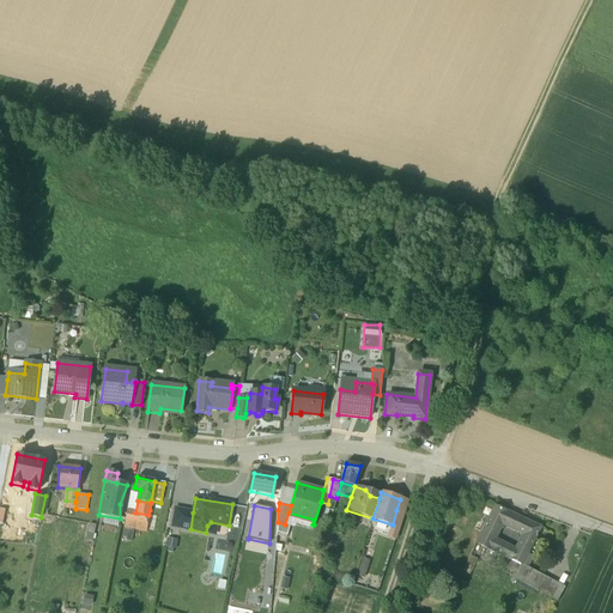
[(510,514),(495,507),(479,538),(490,542),(499,522),(505,525),(510,514)]
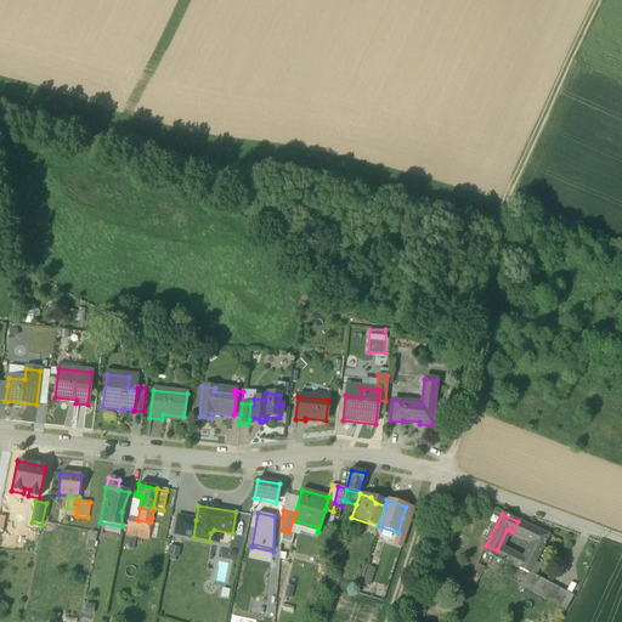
[(196,520),(179,516),(175,535),(193,537),(196,520)]
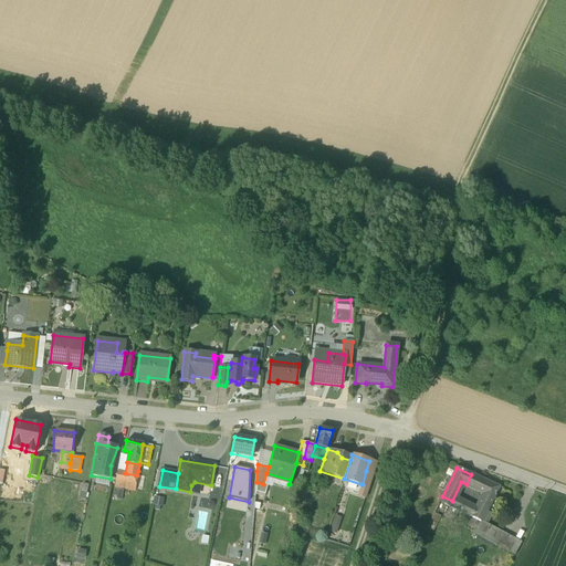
[(137,475),(125,473),(116,471),(114,486),(122,488),(135,490),(135,483),(137,475)]
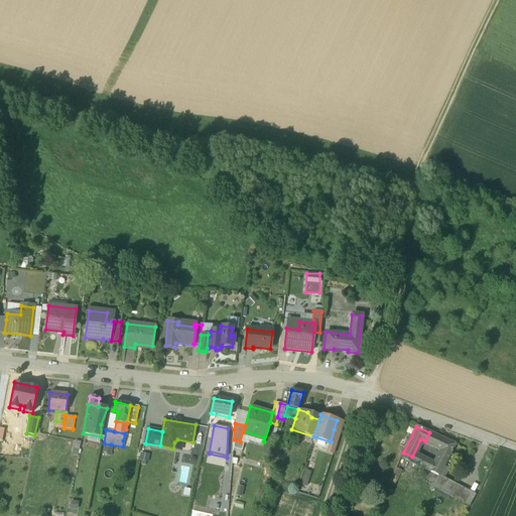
[(334,429),(331,441),(330,441),(329,443),(328,443),(327,445),(328,445),(327,450),(333,453),(340,431),(334,429)]
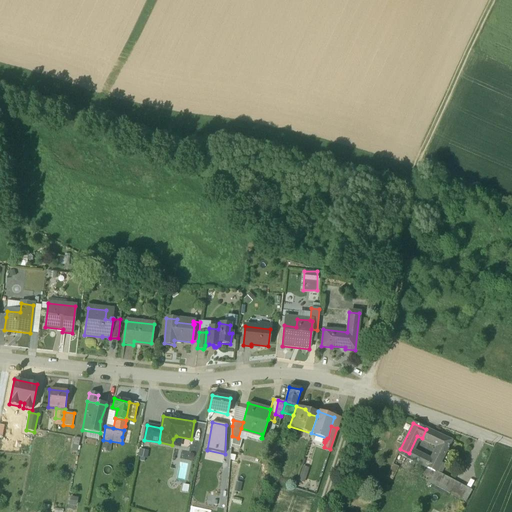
[(426,429),(422,438),(438,446),(442,437),(426,429)]
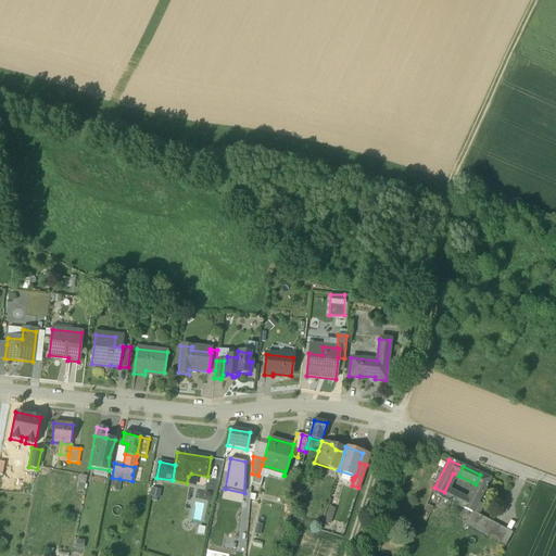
[(467,503),(464,508),(472,513),(478,502),(489,479),(480,475),(476,484),(467,503)]
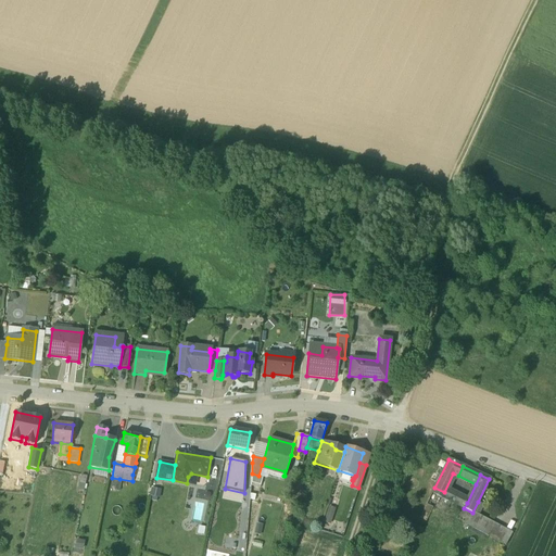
[(119,479),(112,478),(111,487),(118,488),(119,479)]
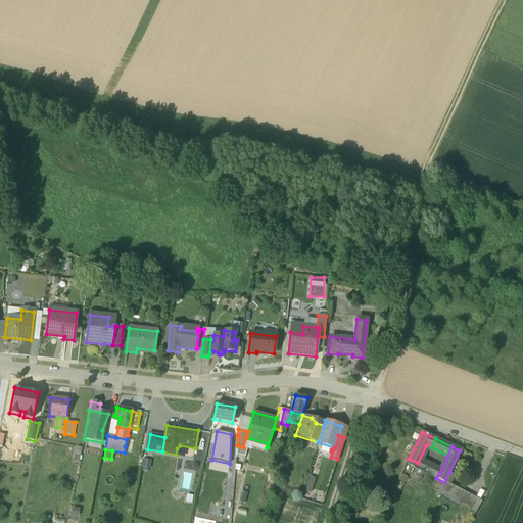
[(439,473),(418,463),(409,459),(407,463),(436,478),(439,473)]
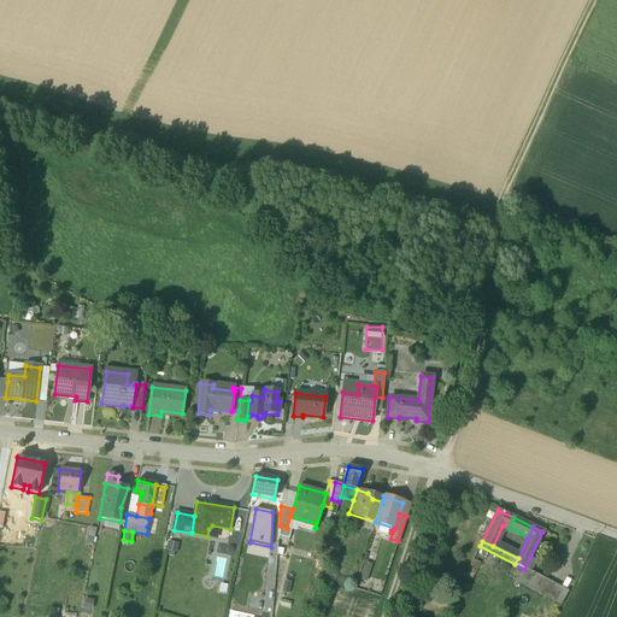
[(538,560),(530,557),(524,569),(532,573),(538,560)]
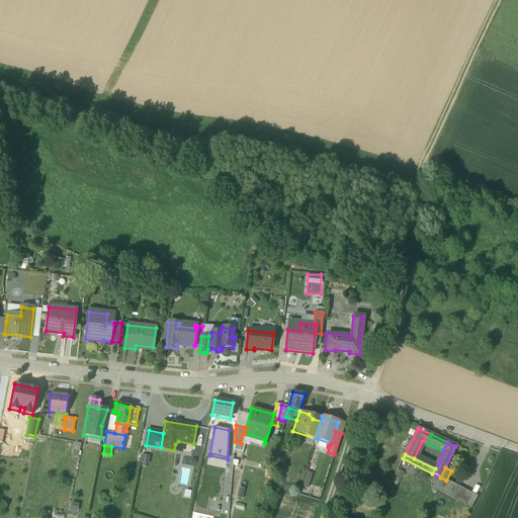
[(480,495),(446,481),(440,478),(434,489),(475,507),(480,495)]
